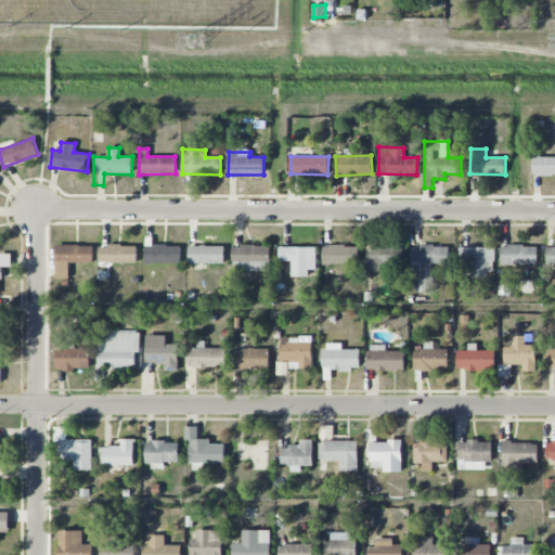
[(554,157),(533,157),(533,176),(554,175),(554,157)]
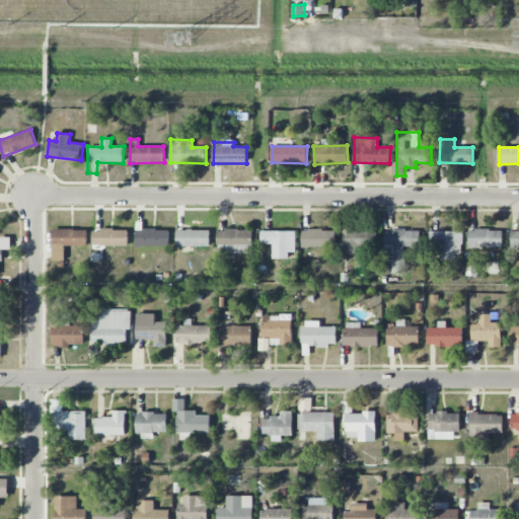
[(361,253),(361,246),(376,246),(376,227),(343,226),(343,253),(361,253)]
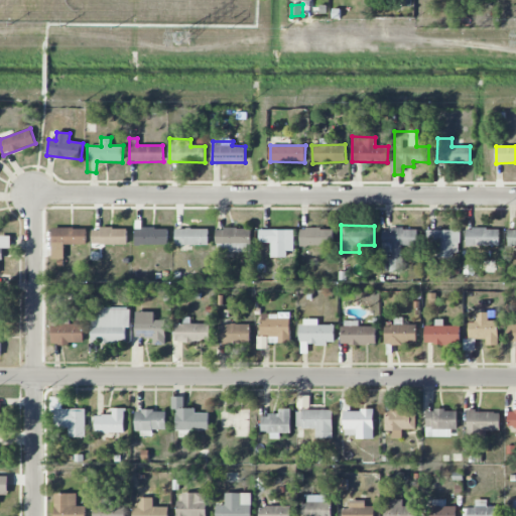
[(87,245),(87,229),(52,228),(52,259),(65,259),(65,244),(87,245)]
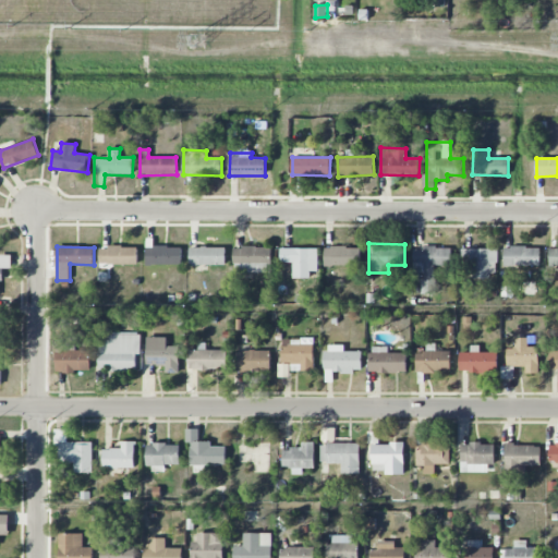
[(182,264),(182,246),(145,247),(146,265),(182,264)]
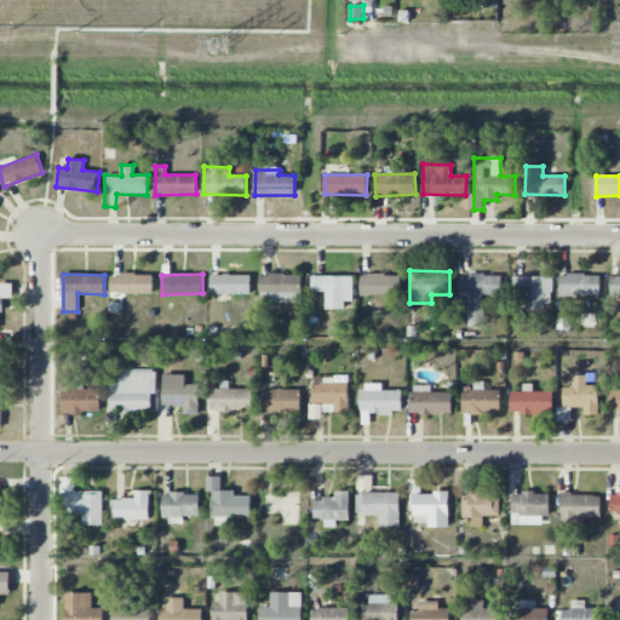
[(561,296),(600,296),(600,275),(561,274),(561,296)]
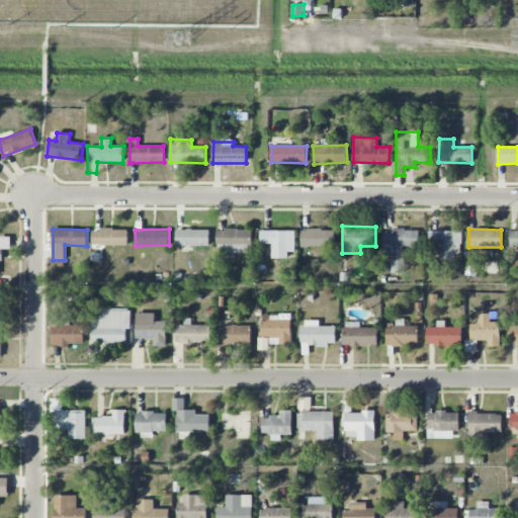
[(127,245),(127,230),(93,230),(93,245),(127,245)]
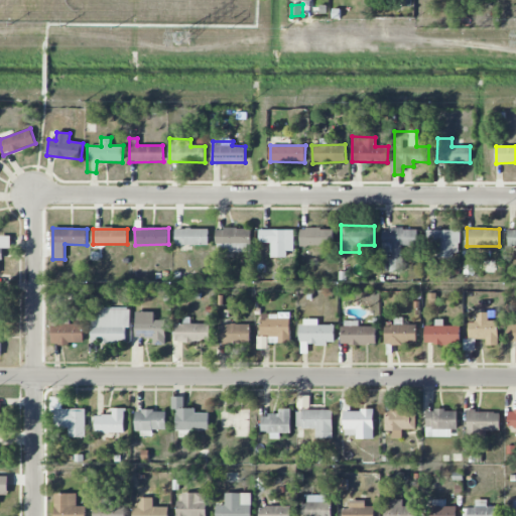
[(209,245),(209,229),(175,229),(175,245),(209,245)]
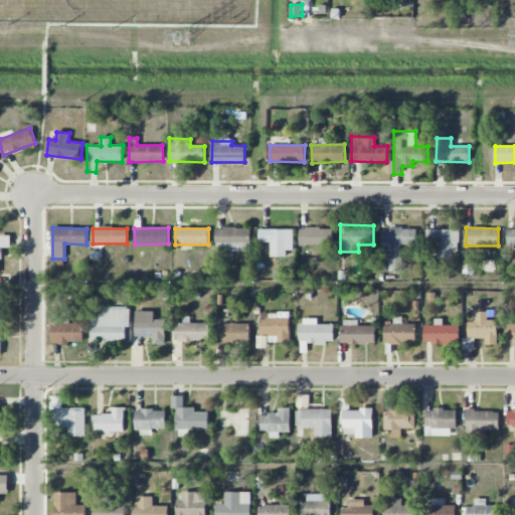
[(249,229),(216,228),(215,251),(249,252),(249,229)]
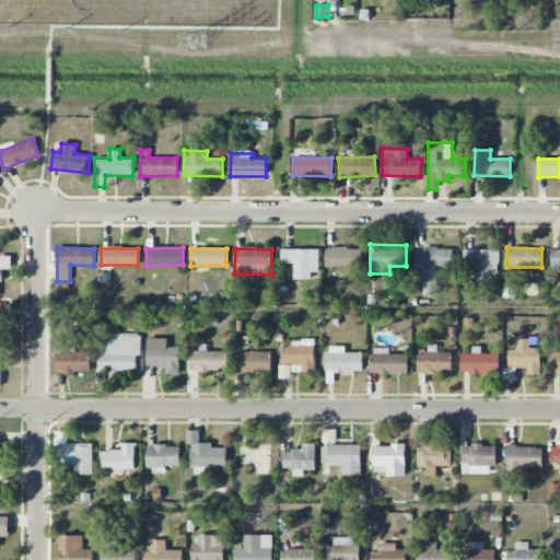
[(361,267),(362,248),(326,248),(325,267),(361,267)]
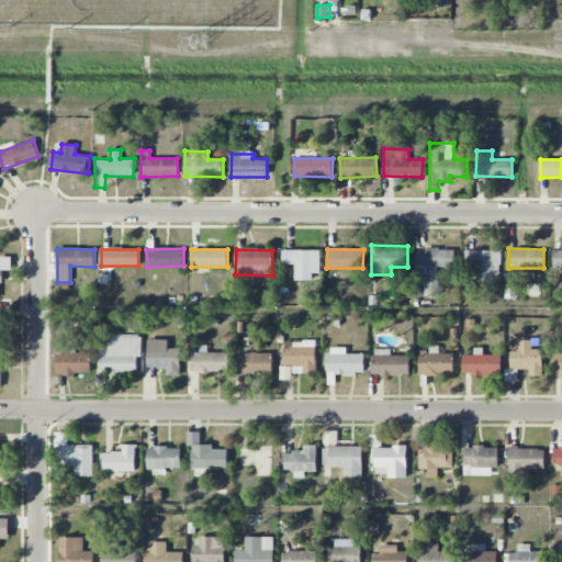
[(454,268),(454,249),(415,249),(415,274),(425,274),(425,295),(438,295),(438,268),(454,268)]
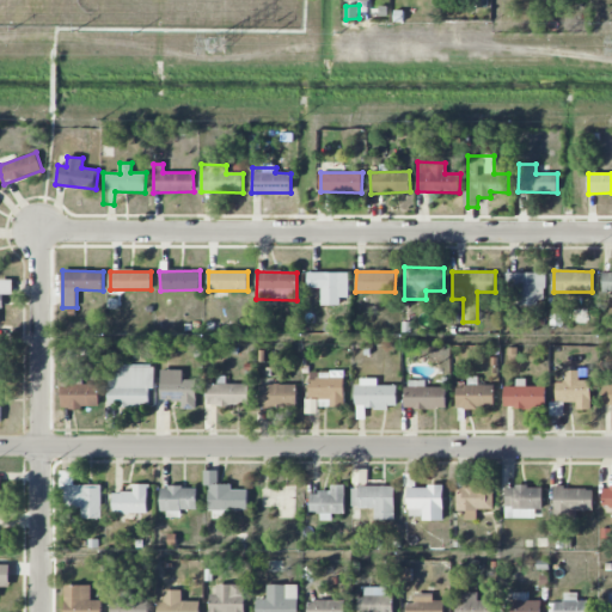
[(348,273),(307,273),(308,288),(322,288),(322,304),(349,303),(348,273)]
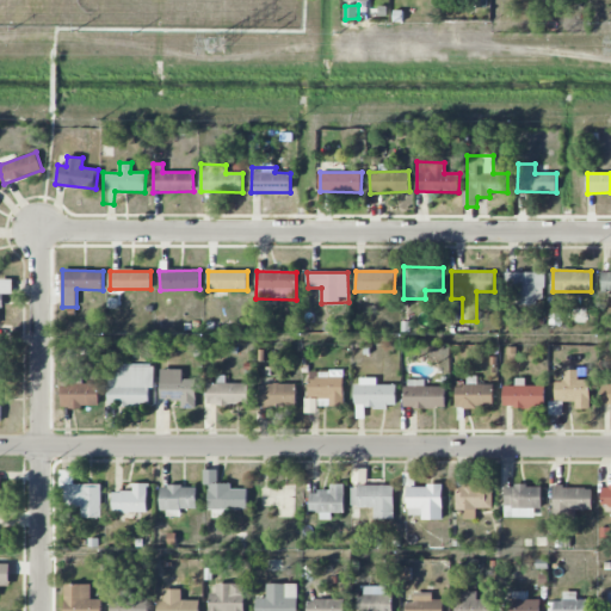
[(508,272),(508,304),(544,303),(544,272),(508,272)]
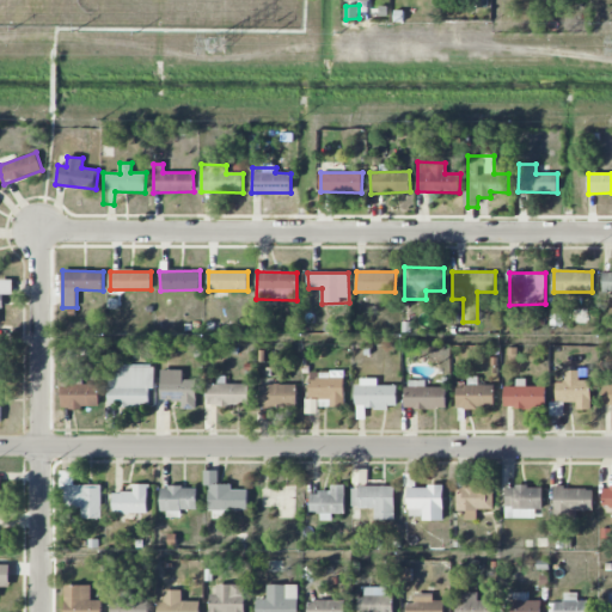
[(0,307),(4,308),(2,294),(13,294),(12,280),(0,280),(0,307)]
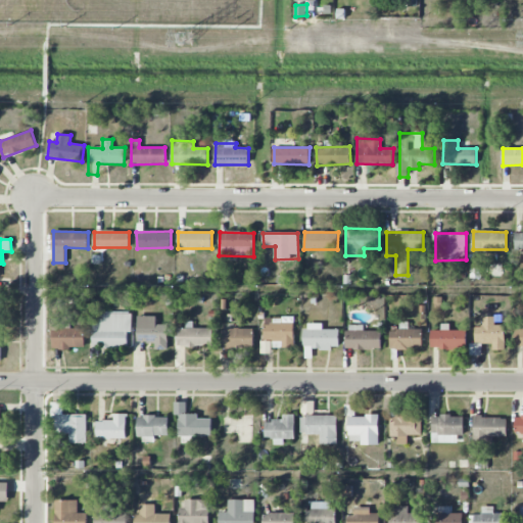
[(129,346),(128,333),(133,332),(132,312),(94,313),(95,348),(129,346)]
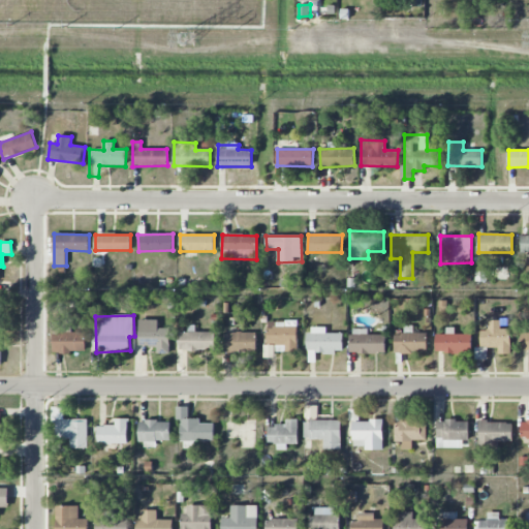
[(158,319),(139,320),(139,346),(157,346),(157,353),(169,353),(169,329),(158,329),(158,319)]
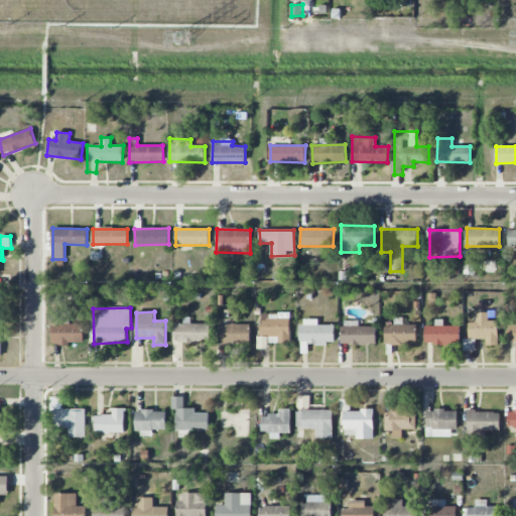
[(469,321),(469,339),(486,339),(486,346),(498,346),(498,320),(488,320),(488,312),(476,312),(476,321),(469,321)]
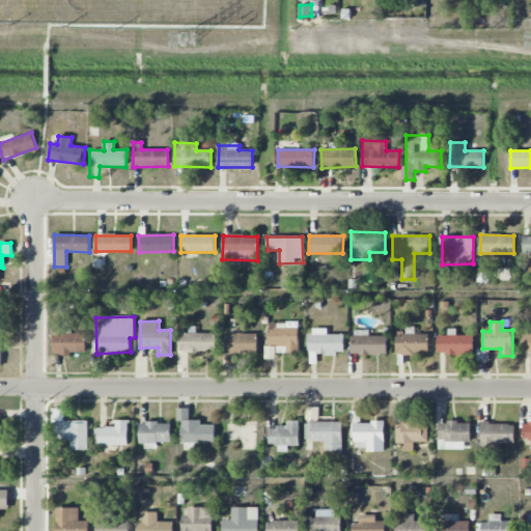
[(269,323),(269,345),(266,345),(264,359),(276,359),(276,353),(298,354),(299,323),(269,323)]
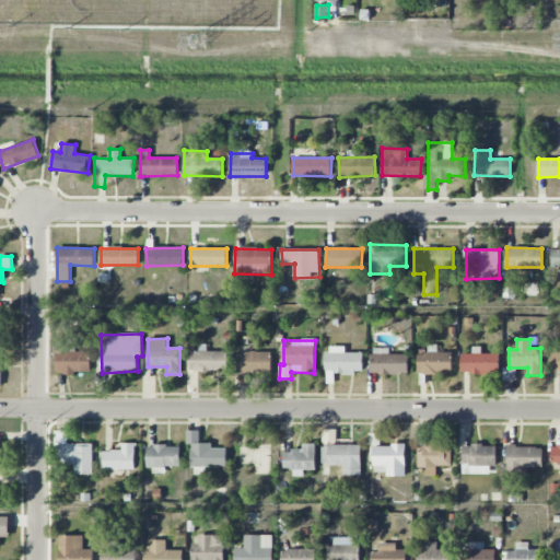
[(207,351),(207,345),(199,345),(198,351),(190,351),(190,371),(228,371),(228,351),(207,351)]
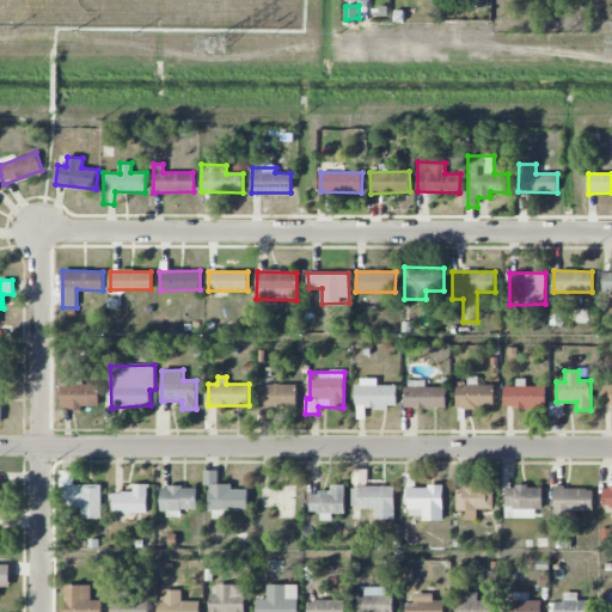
[(494,409),(494,385),(478,385),(478,377),(467,378),(467,385),(457,385),(457,409),(494,409)]
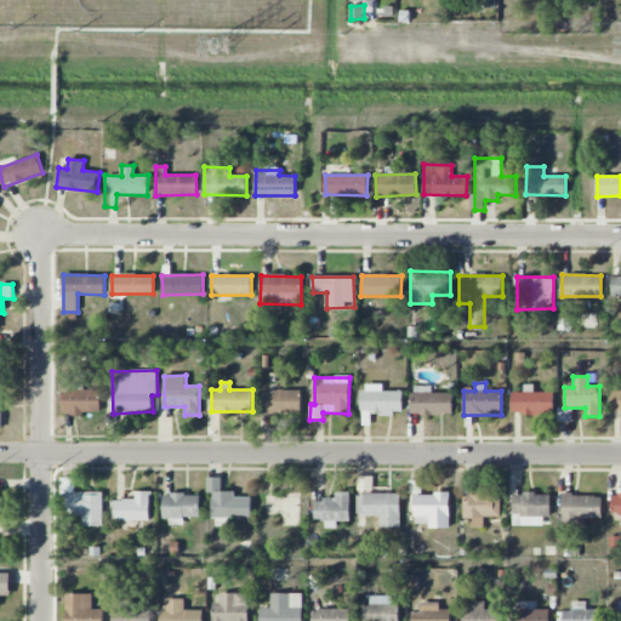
[(403,392),(383,391),(383,383),(363,383),(362,426),(371,426),(371,414),(403,415),(403,392)]
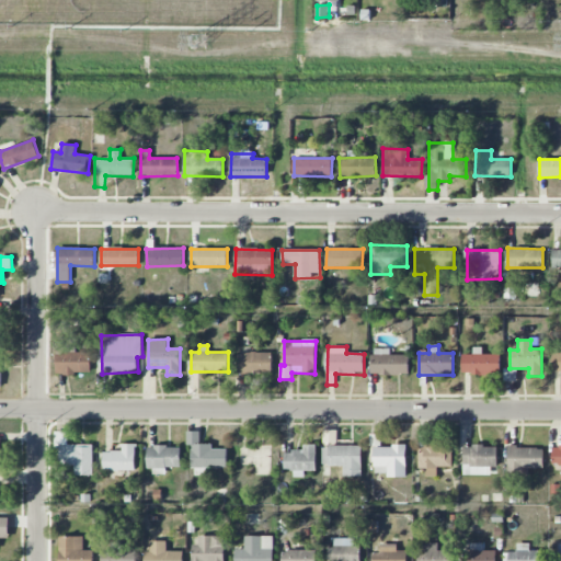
[(500,354),(482,355),(482,347),(473,347),(473,354),(462,355),(464,375),(501,374),(500,354)]
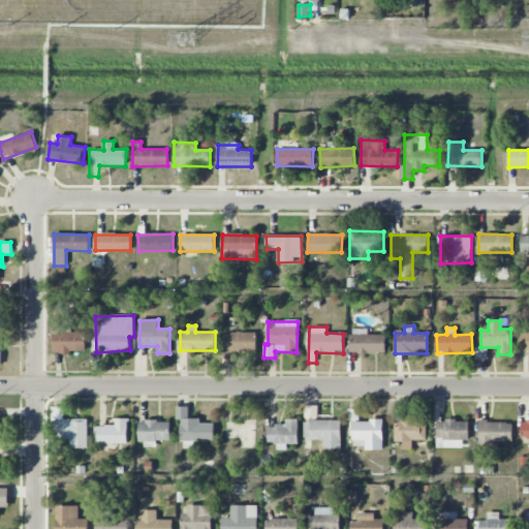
[(385,335),(367,335),(368,329),(351,329),(350,353),(385,353),(385,335)]
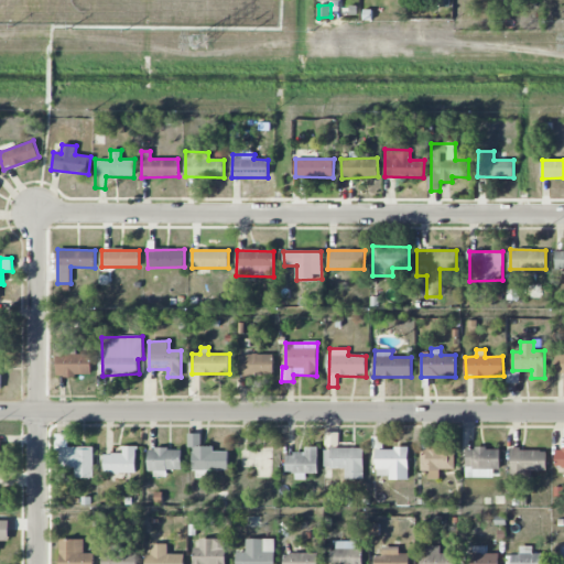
[(57,354),(56,376),(90,377),(91,355),(57,354)]
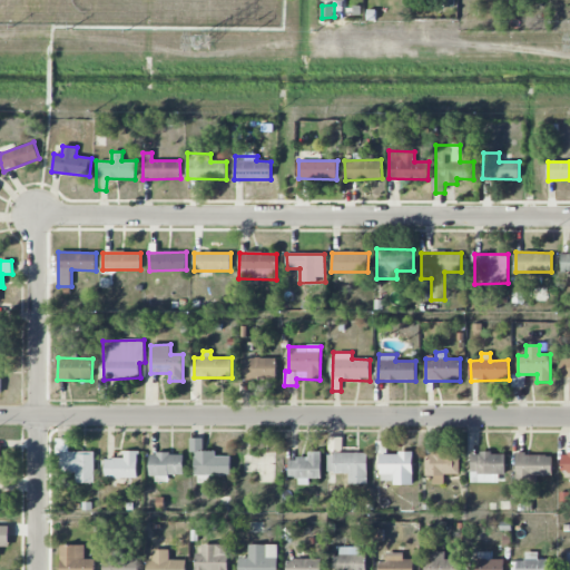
[(276,379),(276,357),(241,359),(242,380),(276,379)]
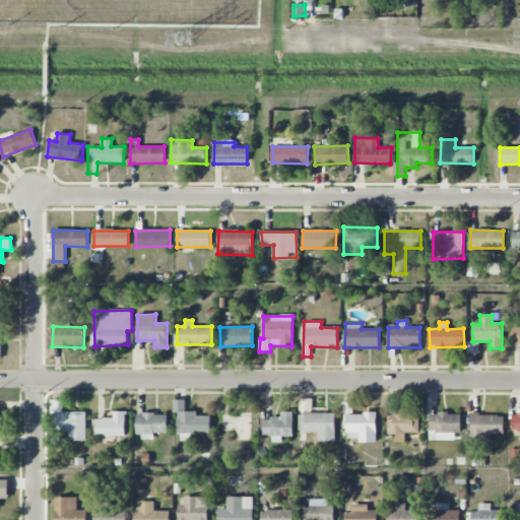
[(479,342),(469,341),(468,352),(478,353),(479,342)]
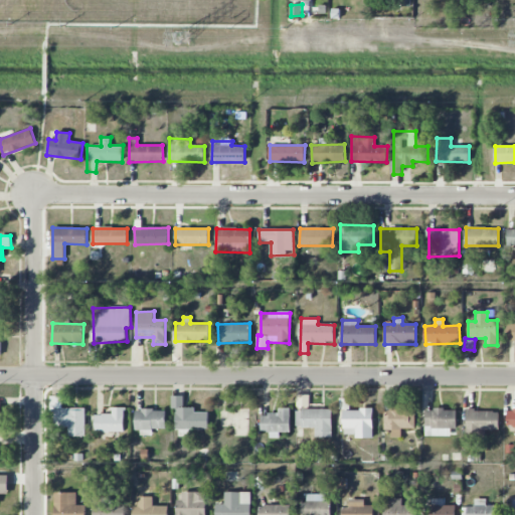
[(208,430),(208,412),(194,412),(194,407),(183,407),(184,396),(172,395),(172,408),(175,408),(175,430),(208,430)]
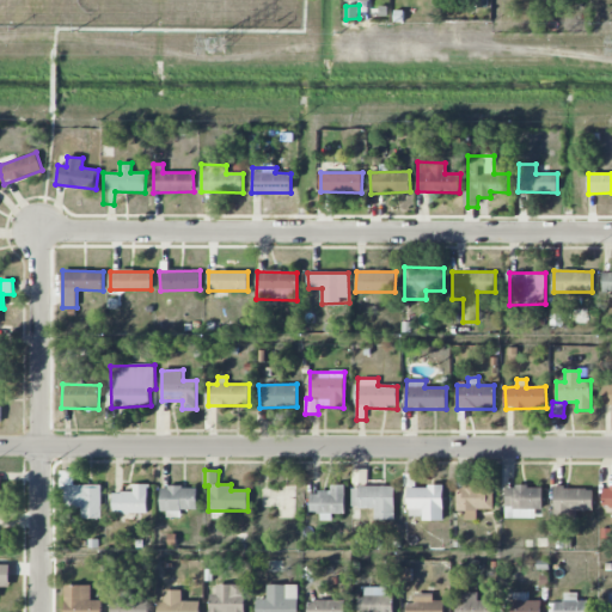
[(367,483),(367,470),(353,470),(353,483),(367,483)]
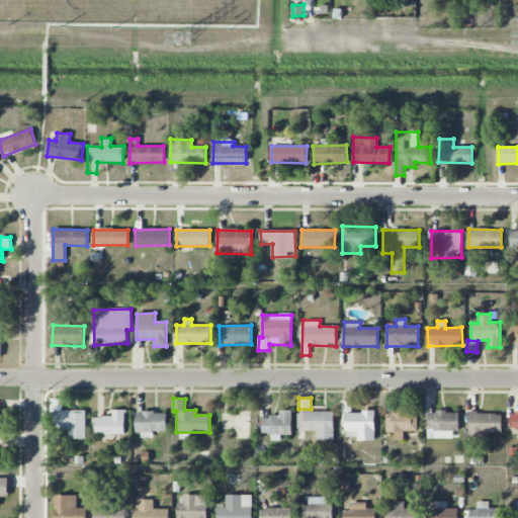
[(86,438),(85,411),(63,411),(63,399),(53,399),(54,430),(69,430),(69,439),(86,438)]
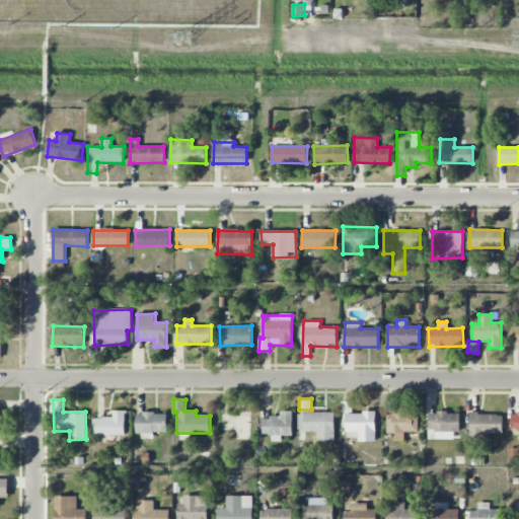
[(126,435),(126,411),(113,411),(113,418),(95,418),(95,436),(126,435)]
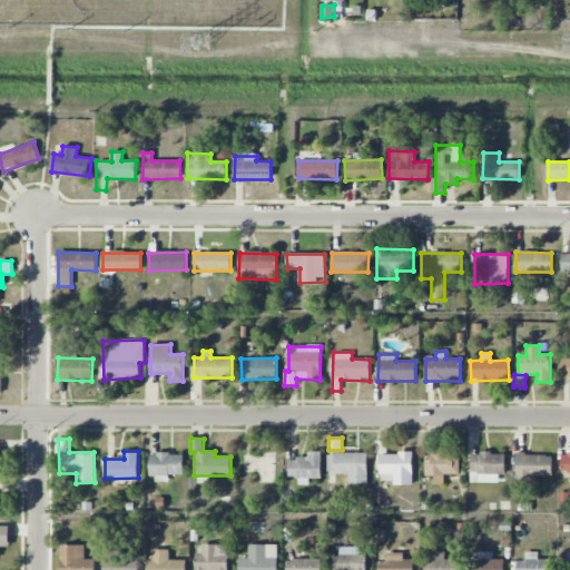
[(322,452),(307,451),(307,459),(290,459),(288,478),(300,478),(300,481),(321,481),(322,452)]
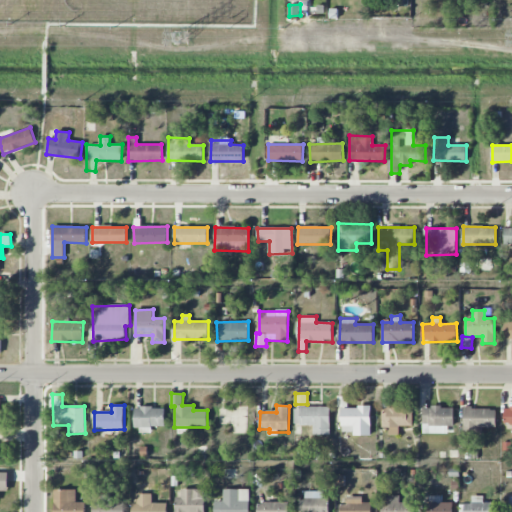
[(381,427),(388,427),(388,435),(399,435),(399,426),(412,426),(413,407),(382,406),(381,427)]
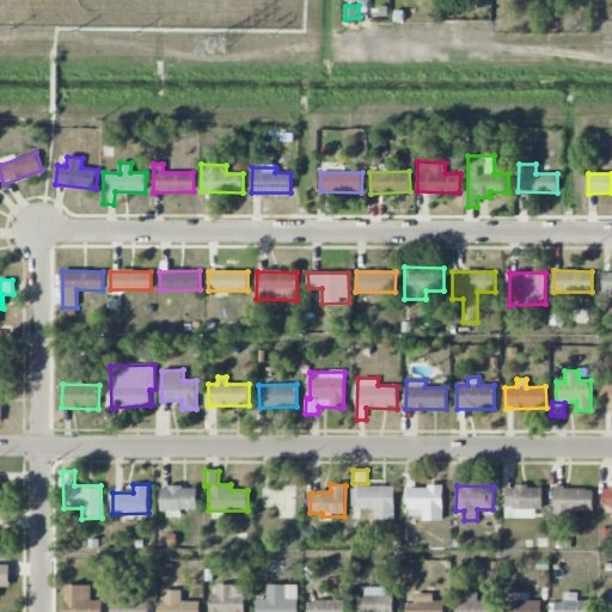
[(197,487),(161,488),(163,518),(181,516),(181,509),(197,509),(197,487)]
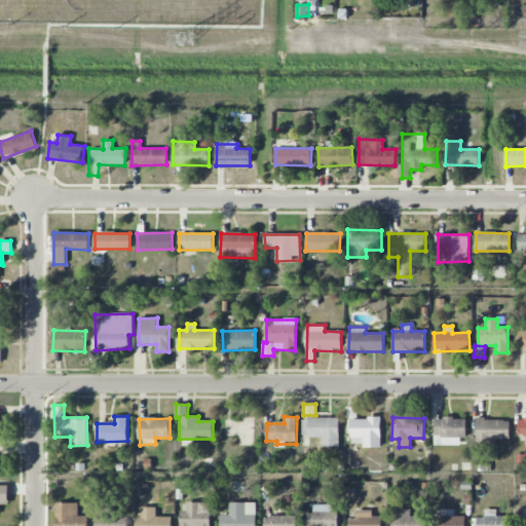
[(339,446),(339,418),(301,418),(302,437),(322,437),(322,447),(339,446)]
